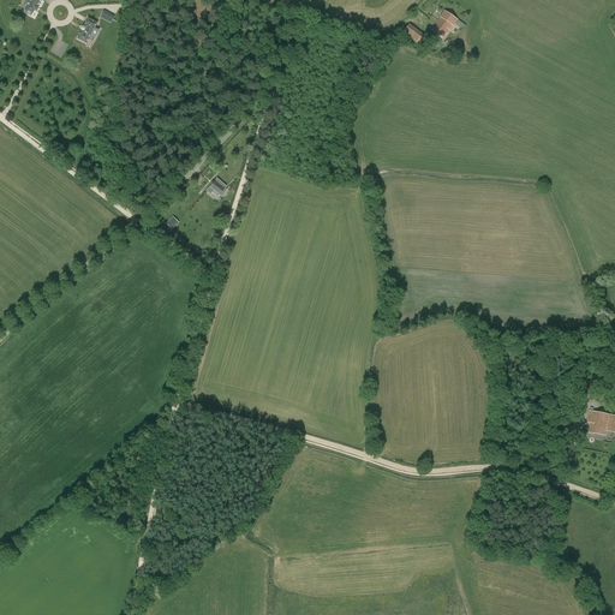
[(30,0),(24,11),(25,12),(31,16),(35,11),(36,11),(36,10),(37,9),(42,0),(30,0)]
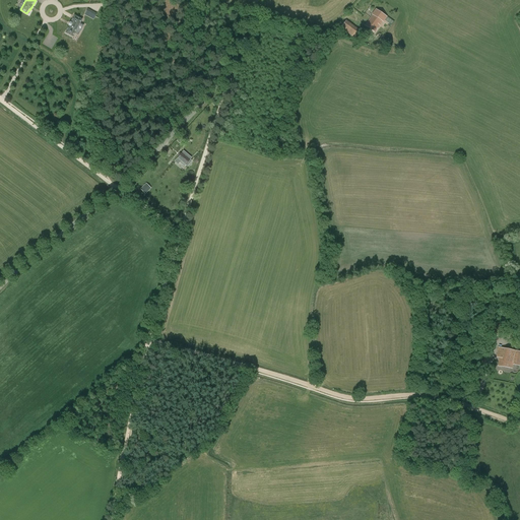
[(380,25),(382,21),(383,22),(387,17),(376,8),(372,14),(373,14),(365,25),(375,33),(380,25)]
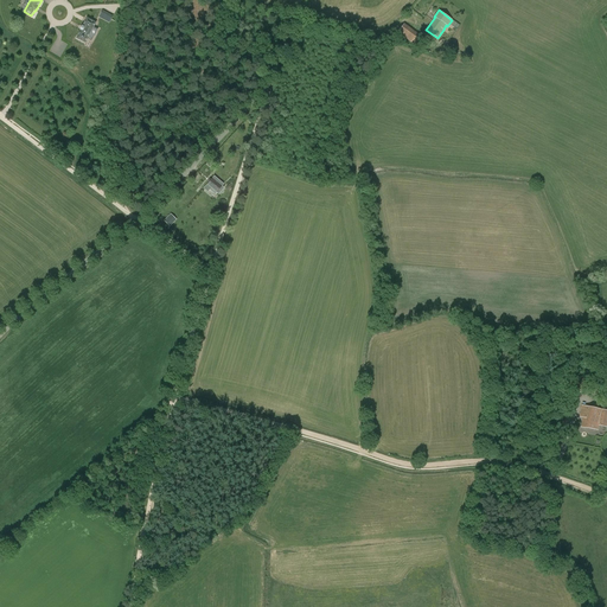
[(81,30),(76,38),(84,43),(88,37),(90,38),(94,30),(93,29),(95,23),(87,18),(82,26),(80,30),(81,30)]
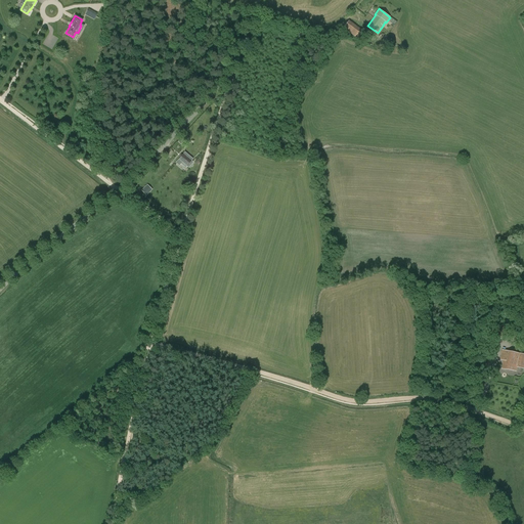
[(343,29),(358,39),(363,31),(349,20),(343,29)]
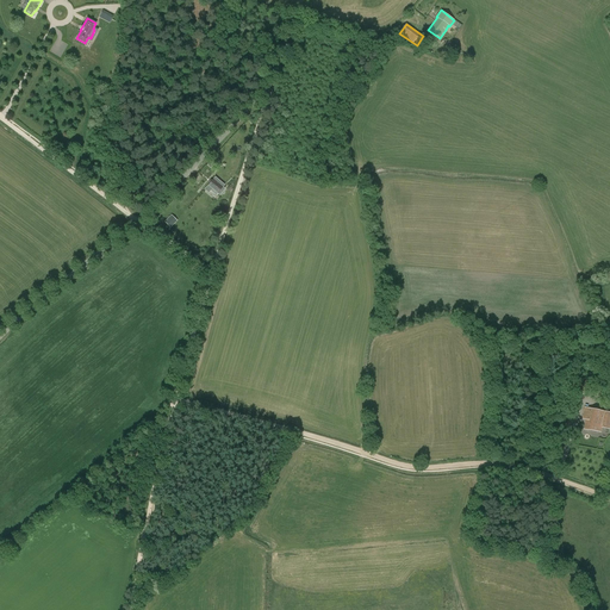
[(216,157),(207,166),(211,168),(219,160),(216,157)]
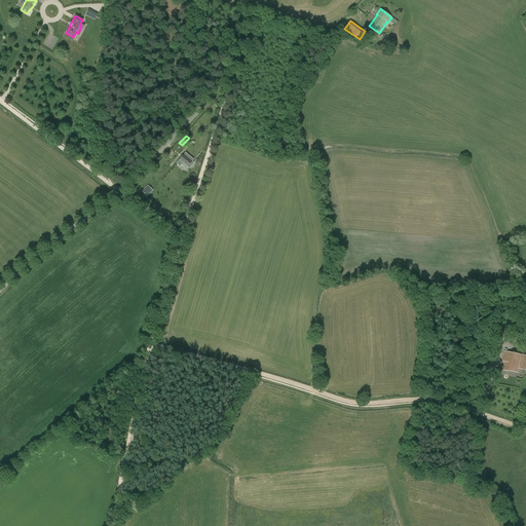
[(180,165),(182,164),(187,168),(188,166),(190,167),(194,163),(192,161),(193,160),(186,153),(177,163),(180,165)]
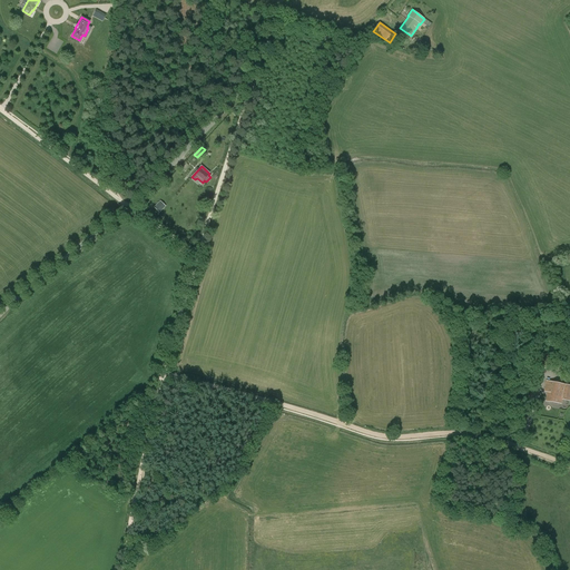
[(160,200),(154,207),(159,213),(166,206),(160,200)]
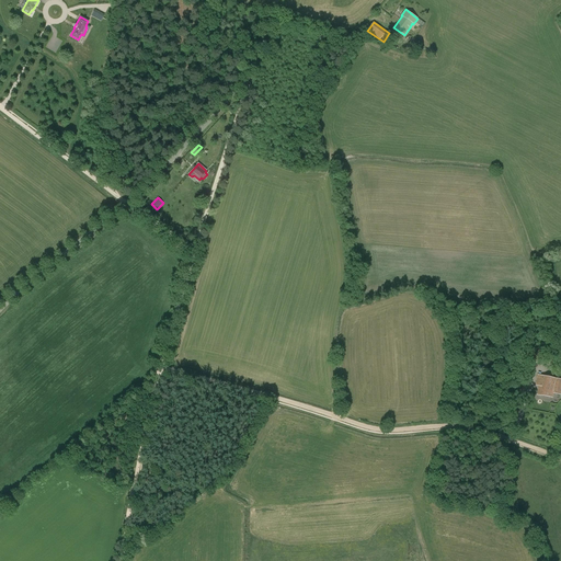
[(528,352),(534,364),(545,358),(542,354),(541,354),(539,347),(528,352)]
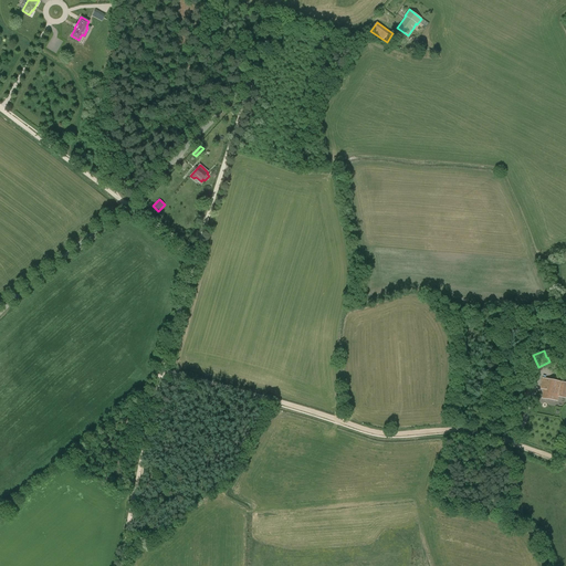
[(557,397),(565,398),(565,396),(565,383),(542,378),(541,388),(544,389),(542,398),(556,401),(557,397)]
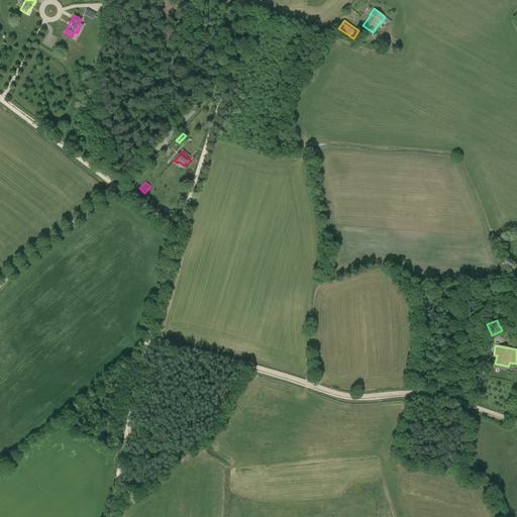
[(478,352),(476,363),(483,364),(485,353),(478,352)]
